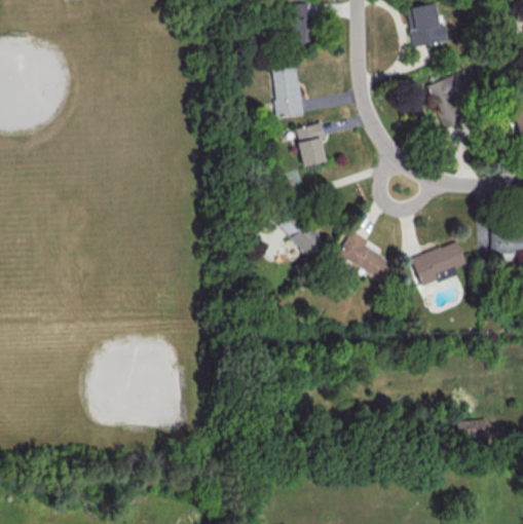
[(305,3),(285,4),(286,43),(307,43),(305,3)]
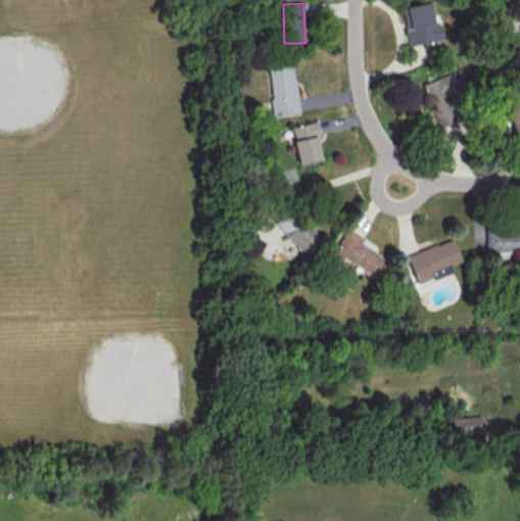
[(294,63),(302,112),(274,116),(272,100),(274,99),(270,67),(294,63)]
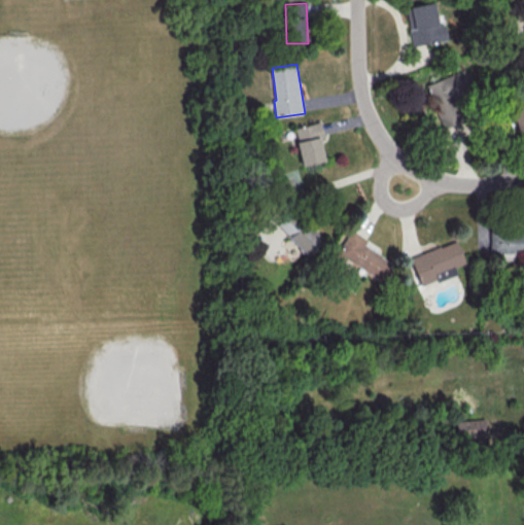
[(428,85),(447,137),(468,129),(457,98),(474,92),(466,72),(428,85)]
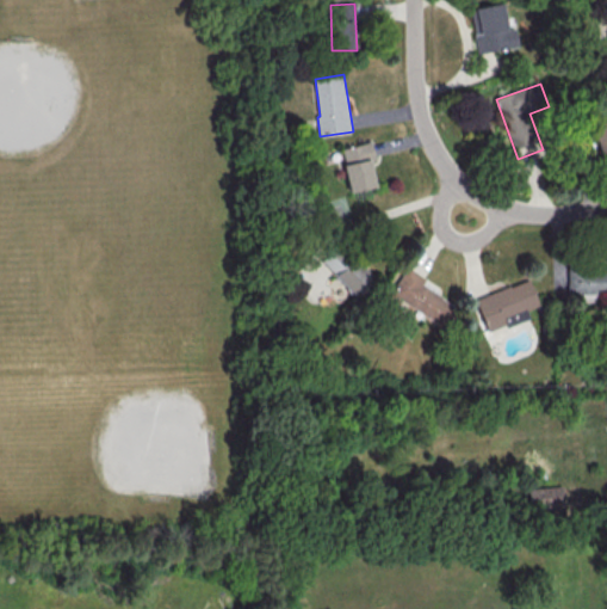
[(606,123),(594,127),(601,154),(606,152),(606,123)]
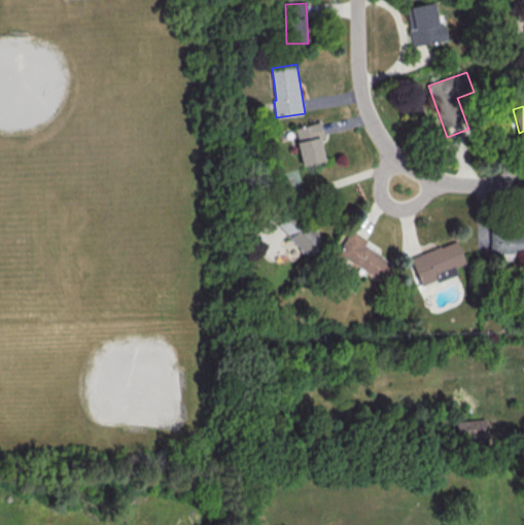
[(297,130),(322,124),(325,140),(321,141),(326,163),(304,168),(298,144),(300,143),(297,130)]
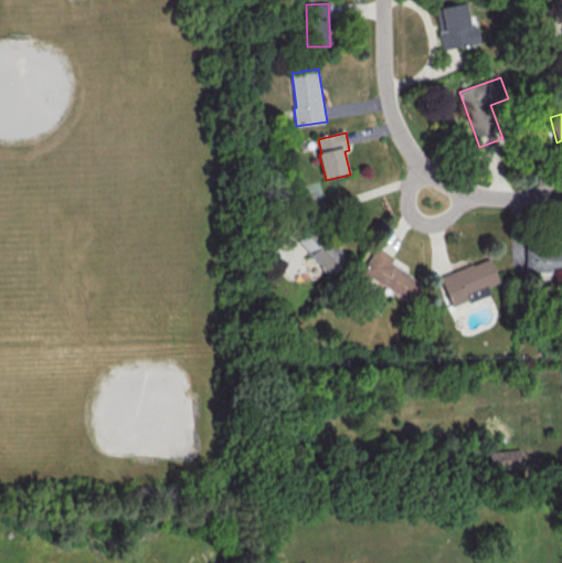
[(330,277),(347,263),(315,226),(298,241),(330,277)]
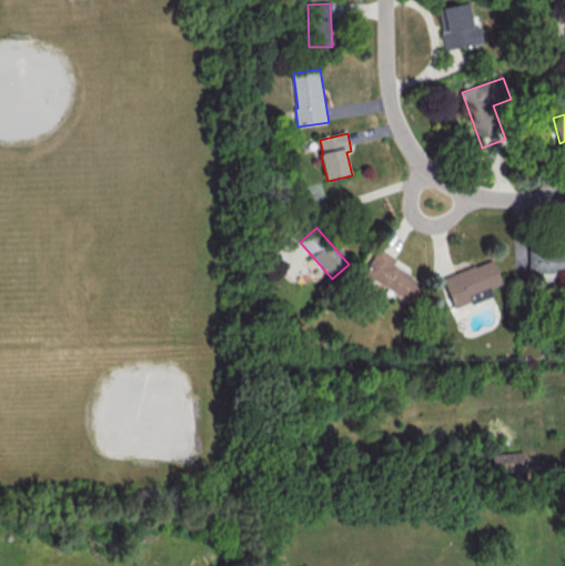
[(381,250),(365,274),(410,302),(422,282),(395,265),(399,261),(381,250)]
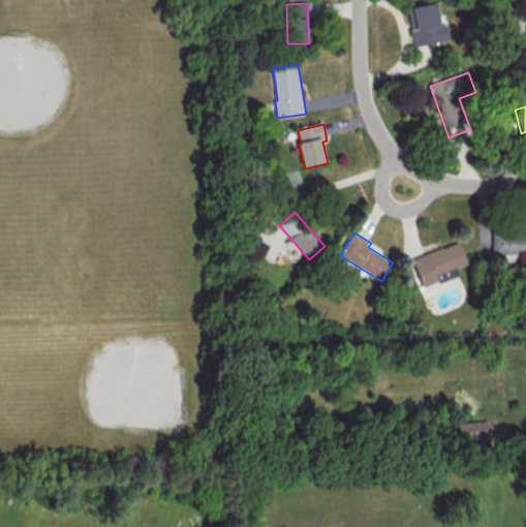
[(493,255),(525,254),(525,234),(493,235),(493,255)]
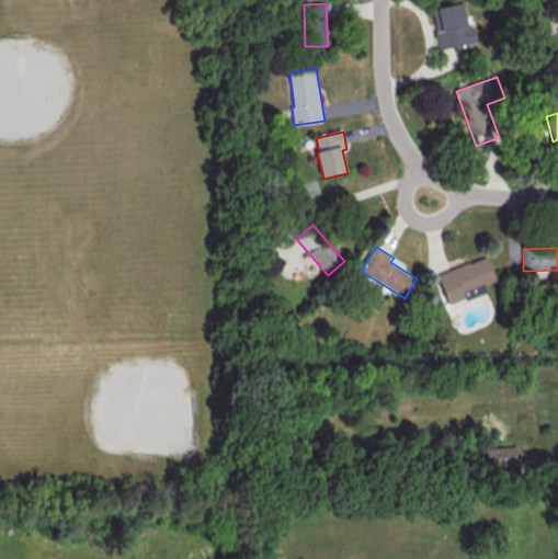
[(437,276),(487,257),(497,282),(487,286),(489,293),(467,301),(467,299),(450,306),(437,276)]
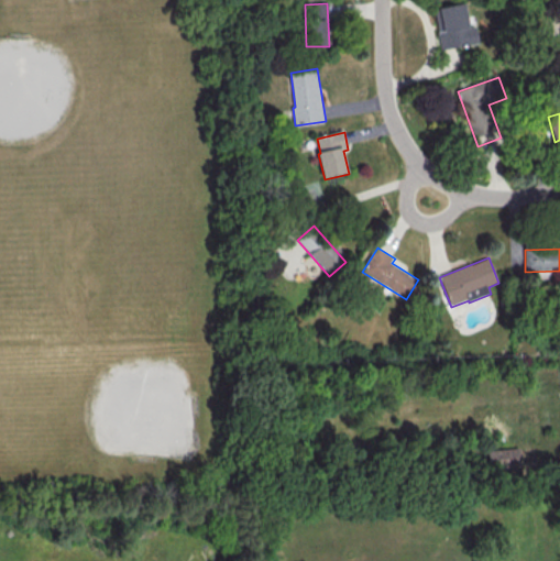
[(489,451),(490,472),(522,471),(520,450),(489,451)]
